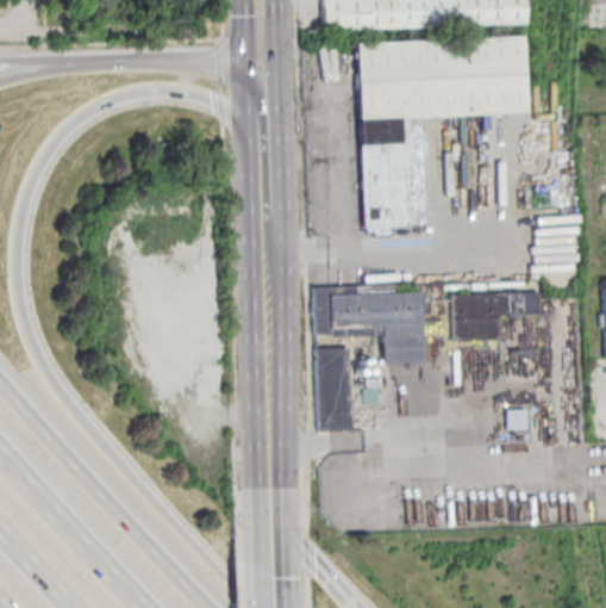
[(325,30),(324,0),(529,0),(530,23),(325,30)]
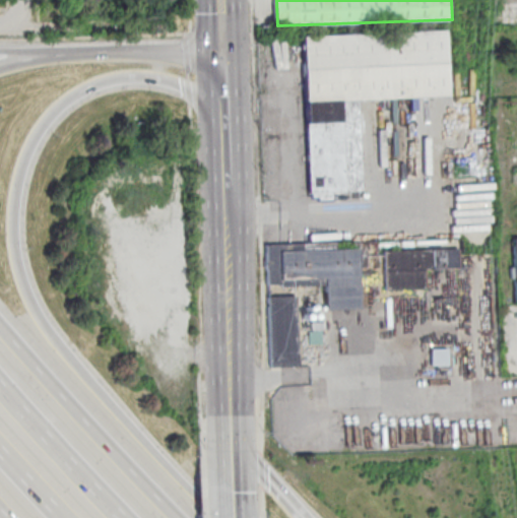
[(308,102),(306,37),(448,30),(451,95),(361,100),(308,102)]
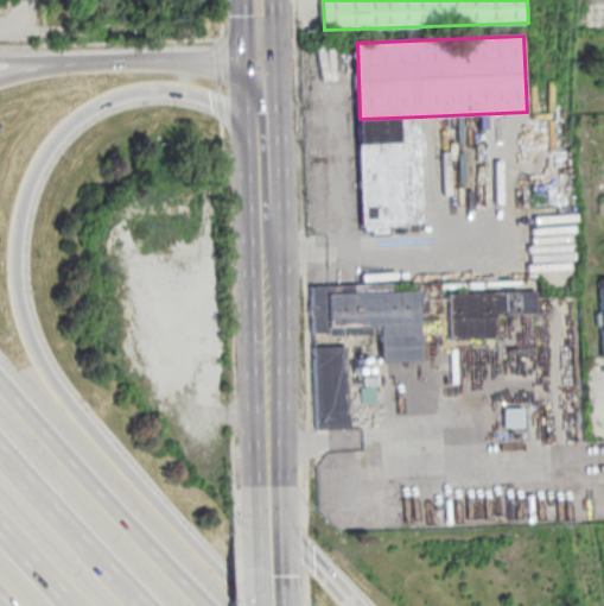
[(421,117),(426,225),(392,226),(392,234),(374,235),(374,231),(367,232),(367,226),(363,226),(360,119),(421,117)]
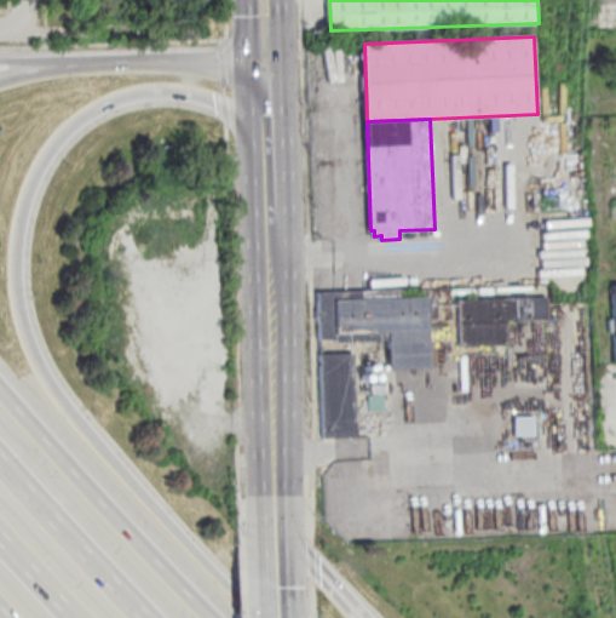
[(320,290),(320,338),(385,338),(385,365),(431,365),(430,289),(320,290)]
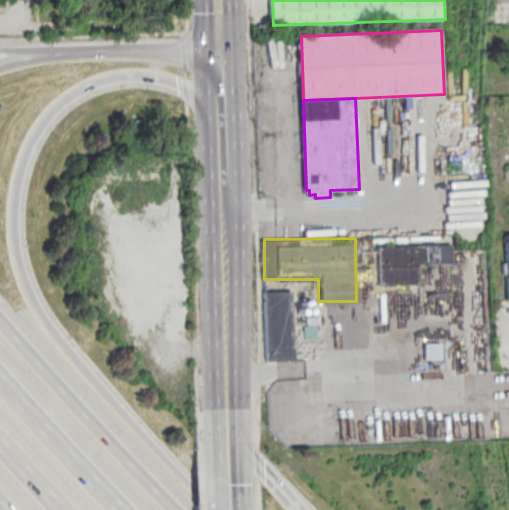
[(453,244),(453,264),(419,264),(420,286),(381,286),(380,245),(453,244)]
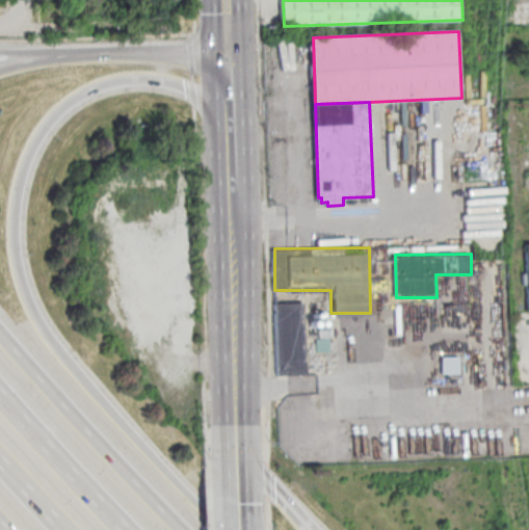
[(276,300),(278,373),(306,373),(306,300),(276,300)]
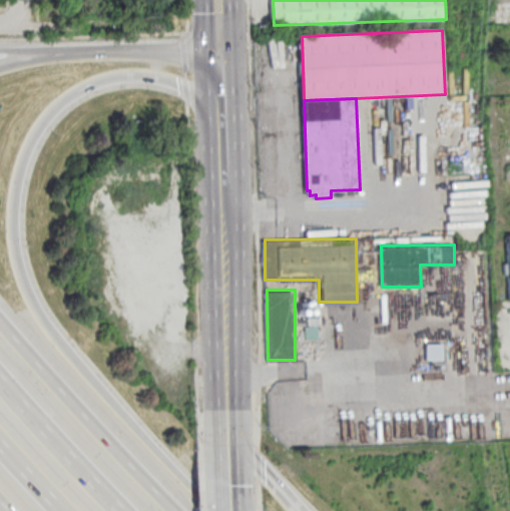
[(444,341),(427,341),(427,359),(444,359),(444,341)]
